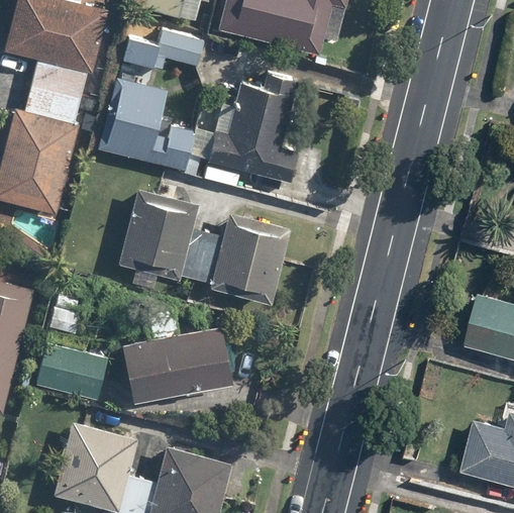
[(15,0),(3,54),(37,61),(25,112),(13,109),(0,167),(0,201),(53,214),(86,73),(93,74),(108,12),(78,5),(79,0),(15,0)]
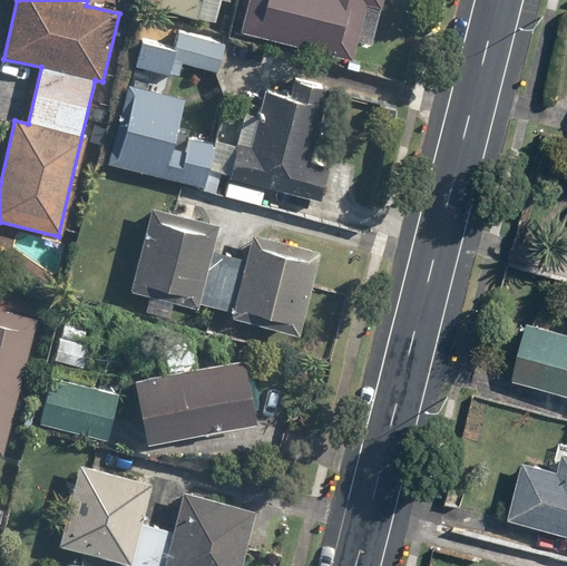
[(230,0),(146,0),(145,6),(215,23),(221,1),(230,3),(230,0)]
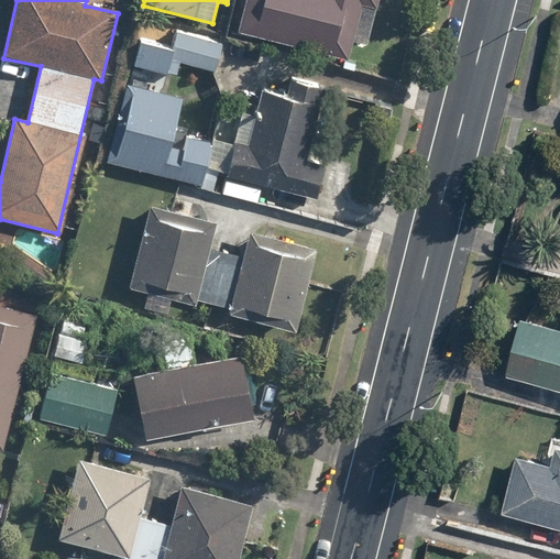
[(241,0),(233,36),(350,63),(355,42),(369,45),(379,0),(241,0)]
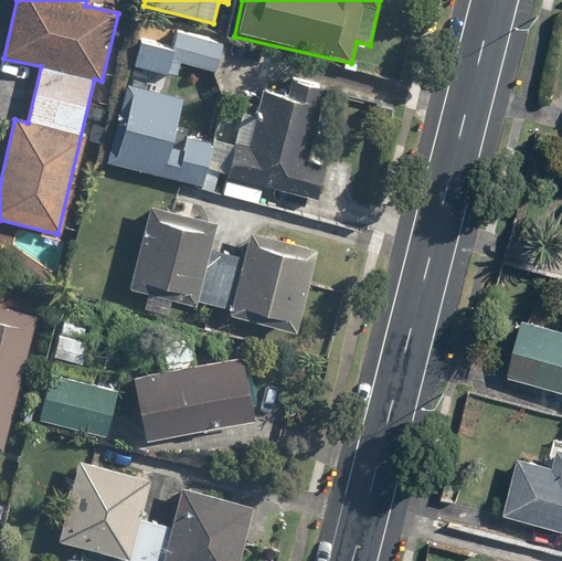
[(176,80),(179,66),(215,76),(224,44),(145,23),(133,69),(176,80)]
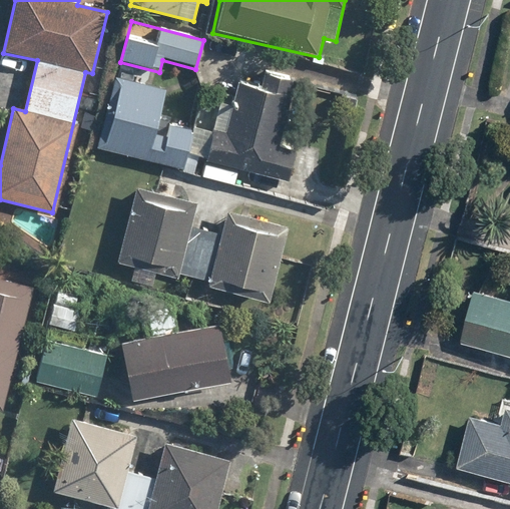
[(209,133),(194,130),(184,174),(194,176),(198,161),(288,181),(295,151),(279,147),(295,78),(265,71),(262,87),(239,82),(234,106),(216,102),(209,133)]
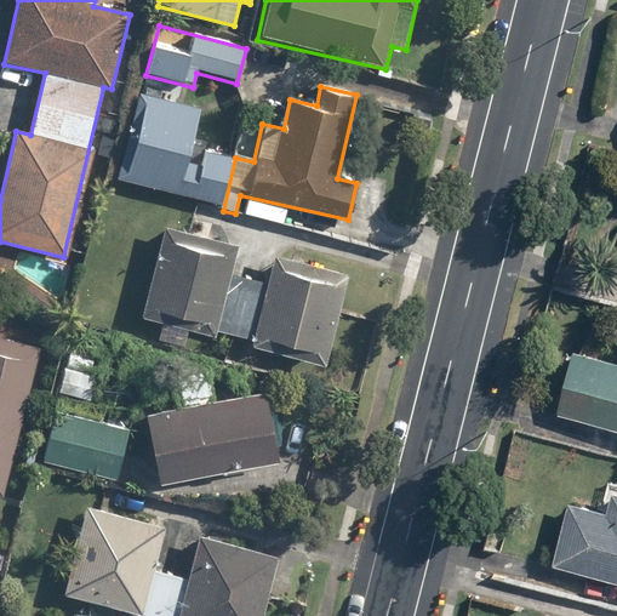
[(235,158),(190,147),(200,108),(135,93),(114,187),(223,211),(235,158)]
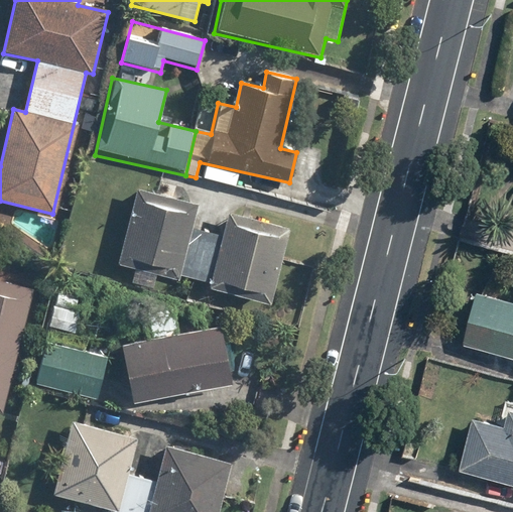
[(156,276),(177,281),(271,305),(290,229),(227,213),(222,235),(191,228),(198,205),(135,189),(116,266),(134,271),(130,286),(152,292),(156,276)]
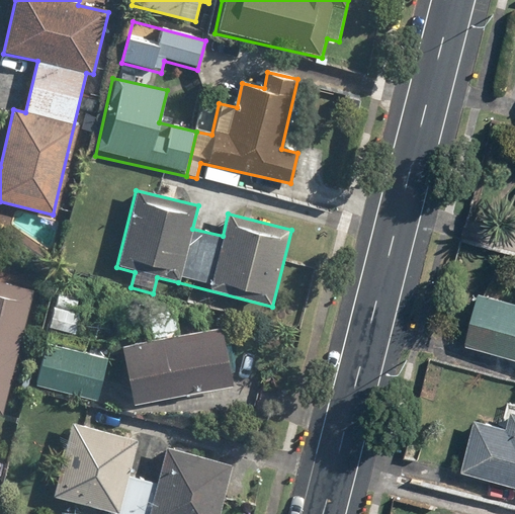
[(0,283),(0,414),(4,415),(32,291),(0,283)]
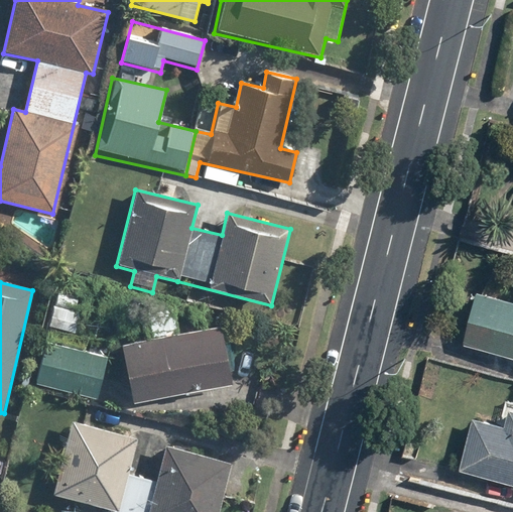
[(512,300),(483,294),(470,348),(512,359),(512,300)]
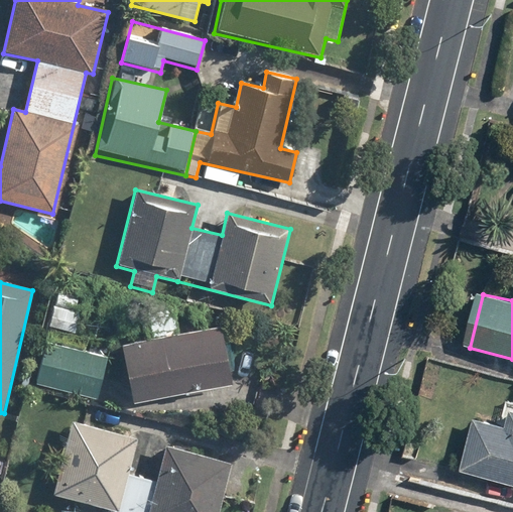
[(121,344),(133,405),(232,386),(220,325),(121,344)]
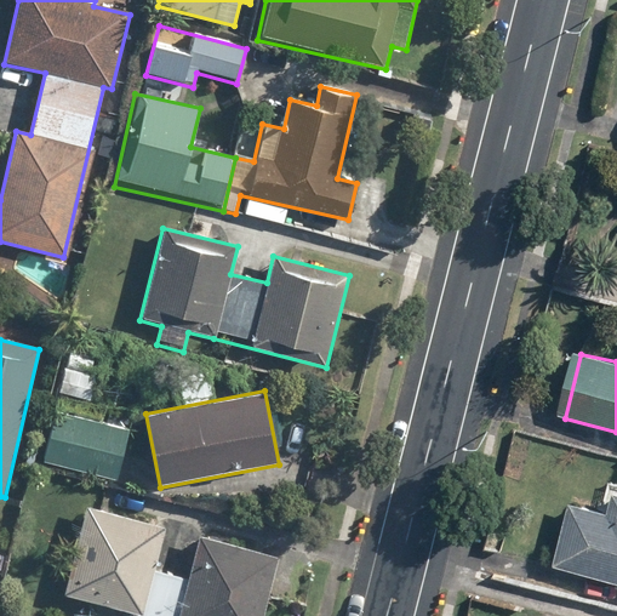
[(55,412),(44,465),(120,480),(131,428),(55,412)]
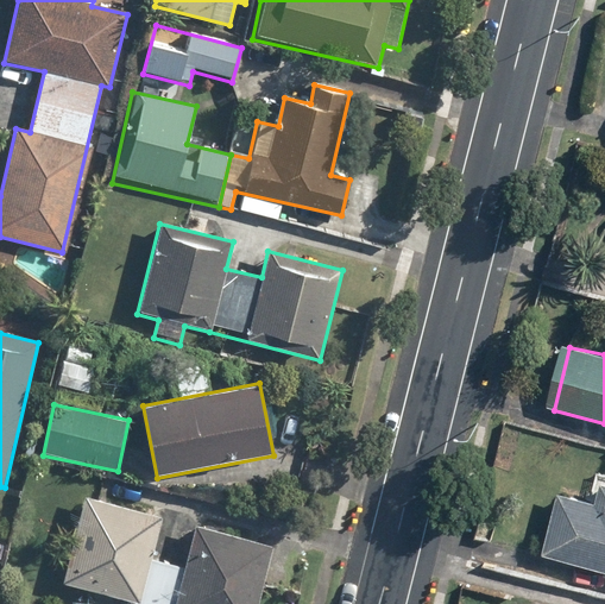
[(561,494),(546,558),(604,572),(604,476),(600,476),(593,502),(561,494)]
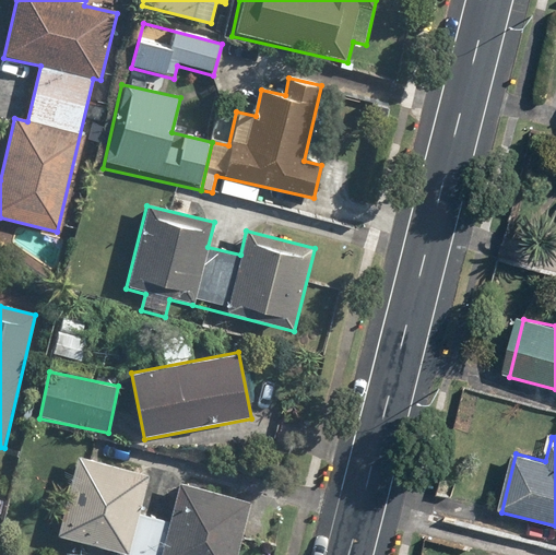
[(170,523),(139,517),(149,473),(75,457),(58,538),(121,551),(120,554),(238,554),(250,499),(179,484),(170,523)]
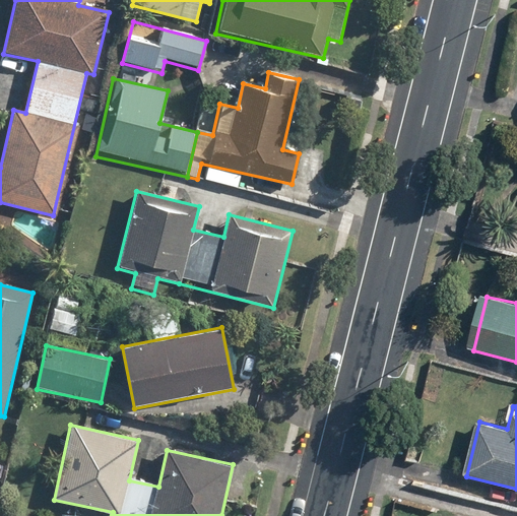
All buildings are outlined.
